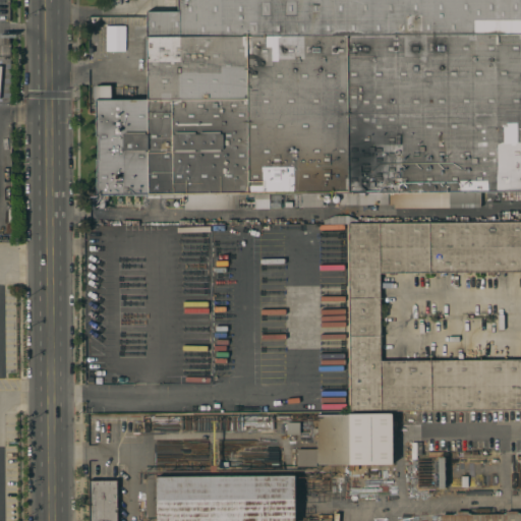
[(520,33),(346,33),(146,34),(146,12),(178,12),(177,0),(520,0),(520,33)]
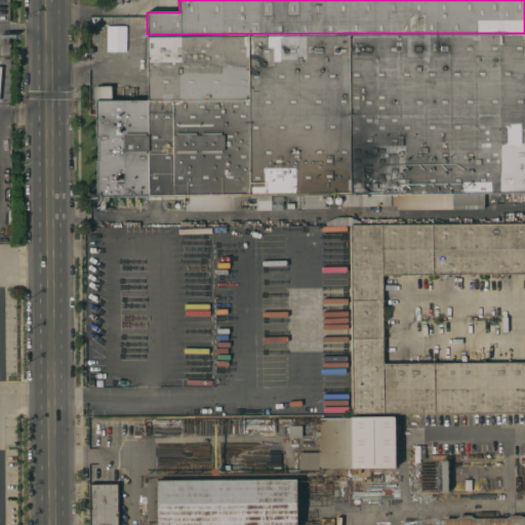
[(342,207),(342,195),(325,195),(325,209),(304,209),(304,205),(297,205),(296,195),(269,195),(269,198),(240,199),(240,211),(186,211),(186,199),(162,200),(162,197),(96,197),(95,161),(97,161),(97,136),(95,136),(95,86),(111,86),(111,101),(148,101),(147,34),(349,33),(351,207),(342,207)]
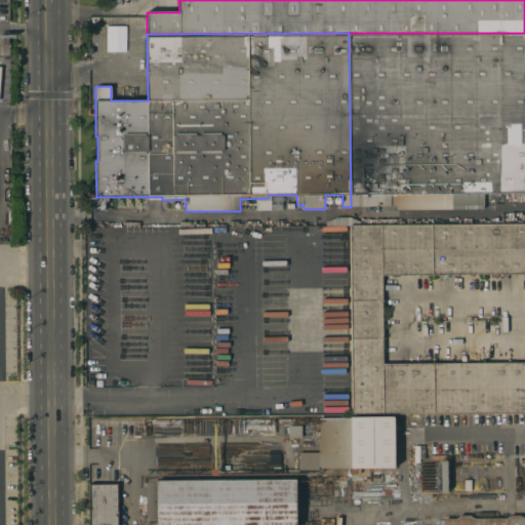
[(349,33),(524,33),(524,193),(483,194),(484,205),(452,205),(452,209),(397,210),(397,206),(351,207),(349,33)]
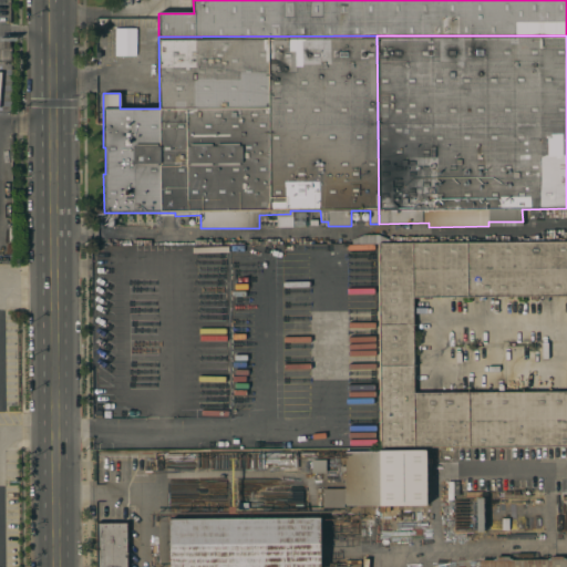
[(378,244),(566,241),(566,296),(412,298),(413,393),(566,392),(566,445),(380,447),(378,244)]
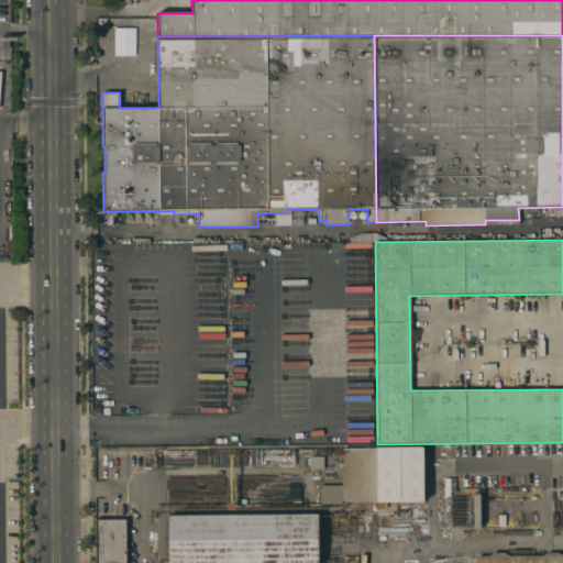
[(423,501),(342,503),(342,506),(320,506),(320,495),(316,495),(316,487),(320,487),(320,485),(342,485),(342,470),(338,470),(338,463),(342,463),(342,448),(422,446),(423,501)]
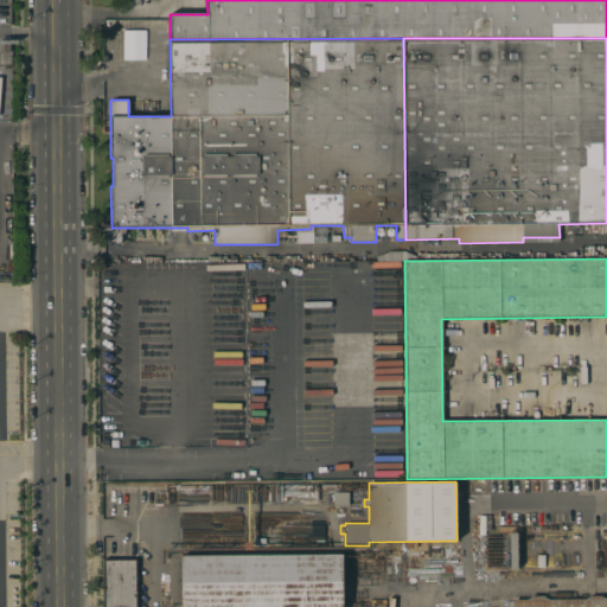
[(333,492),(347,492),(347,506),(333,506),(333,492)]
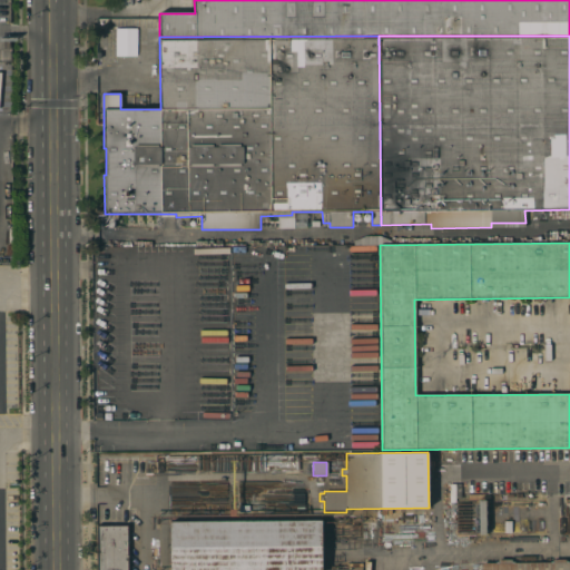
[(462,502),(462,533),(487,532),(485,501),(462,502)]
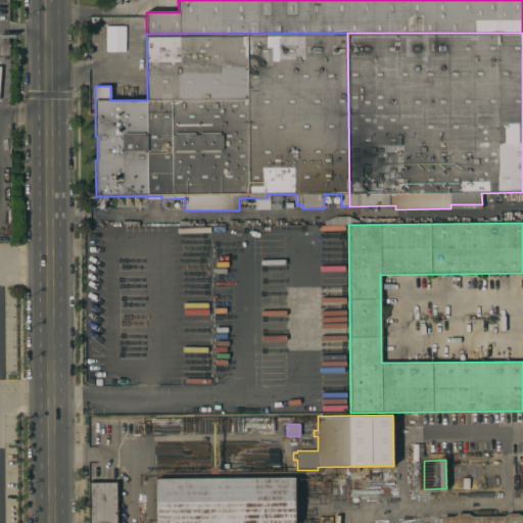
[(115,464),(115,479),(90,479),(90,469),(89,469),(89,467),(90,467),(90,465),(115,464)]
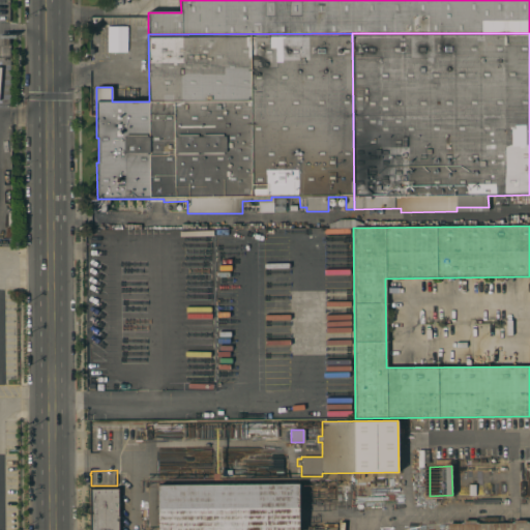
[(127,479),(130,479),(130,483),(127,483),(127,501),(130,501),(130,504),(127,504),(127,511),(120,511),(120,473),(127,473),(127,479)]
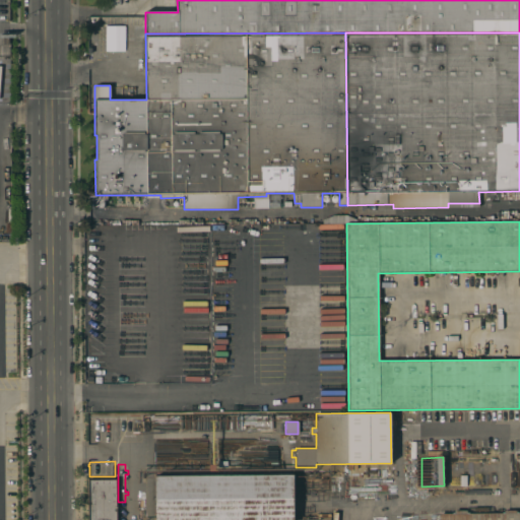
[(155,519),(155,475),(294,474),(294,519),(155,519)]
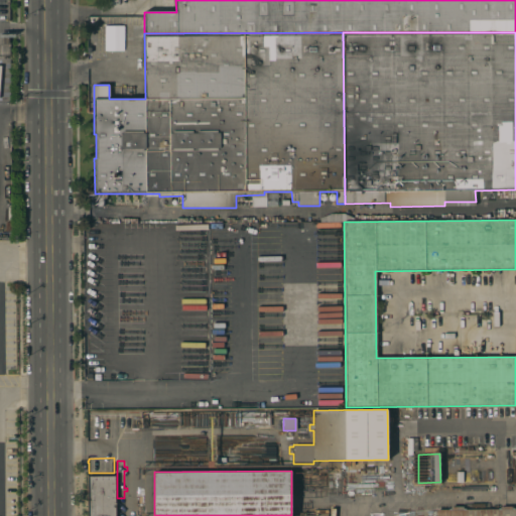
[(116,515),(87,515),(87,476),(116,476),(116,515)]
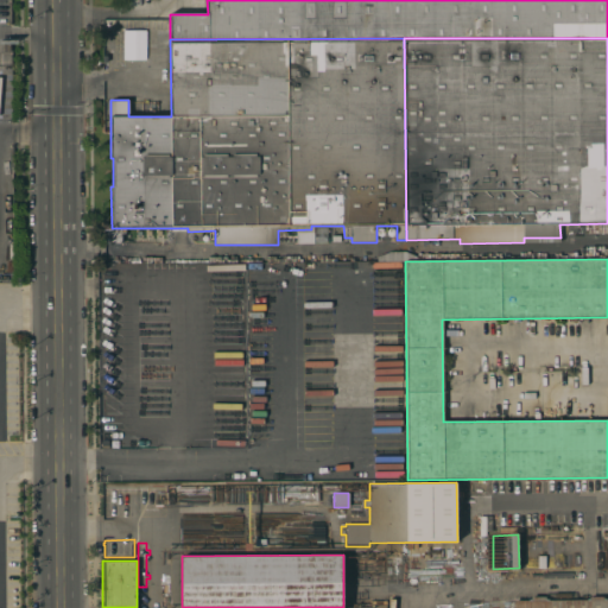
[(607,607),(513,607),(513,601),(531,601),(531,597),(545,597),(545,601),(589,600),(589,597),(603,596),(603,600),(607,600),(607,607)]
